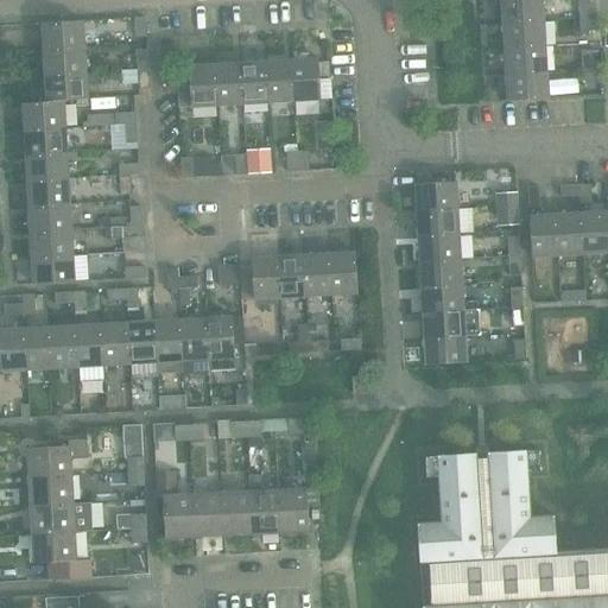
[(501,0),(502,24),(544,21),(543,0),(501,0)]
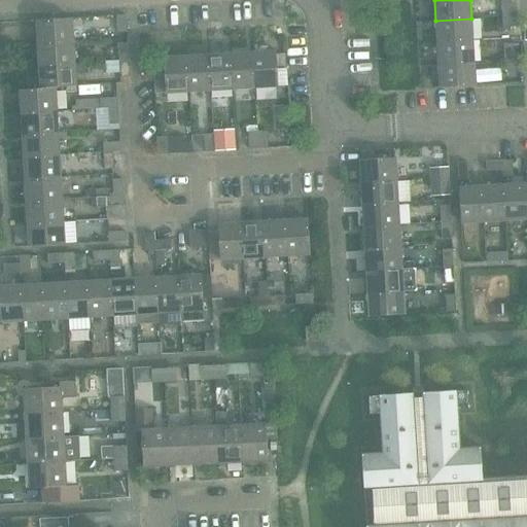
[(511,0),(501,1),(502,18),(512,18),(511,0)]
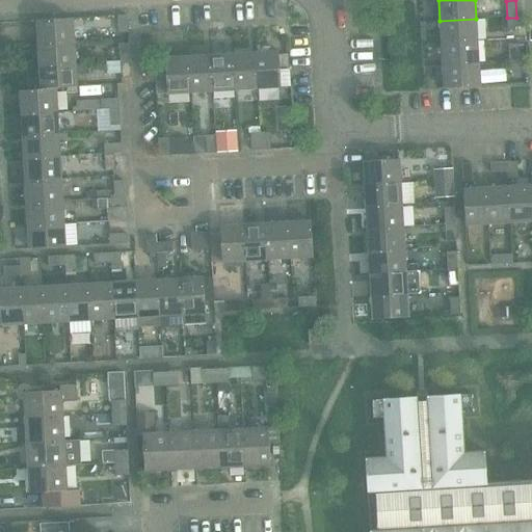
[(127,15),(117,16),(118,32),(128,32),(127,15)]
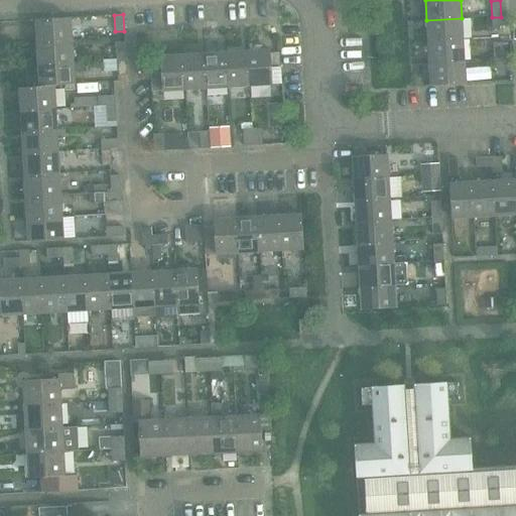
[(509,16),(501,17),(492,17),(492,26),(509,26),(509,16)]
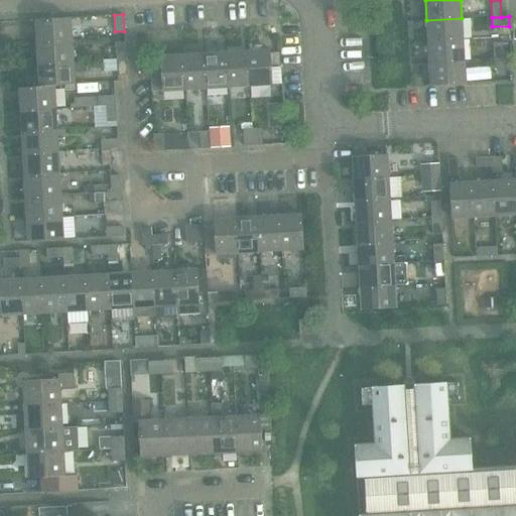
[(35,20),(36,42),(73,40),(71,18),(35,20)]
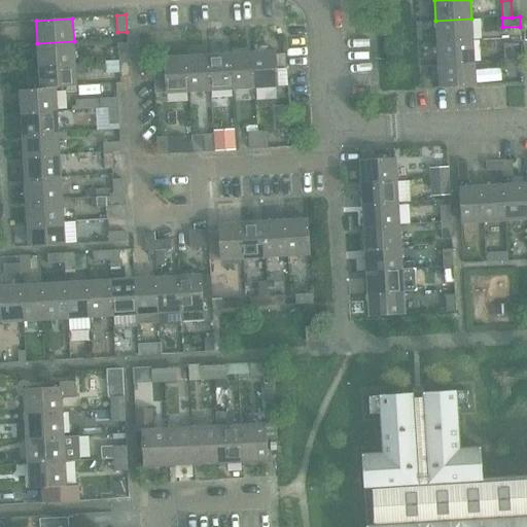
[(472,41),(471,19),(435,21),(437,43),(472,41)]
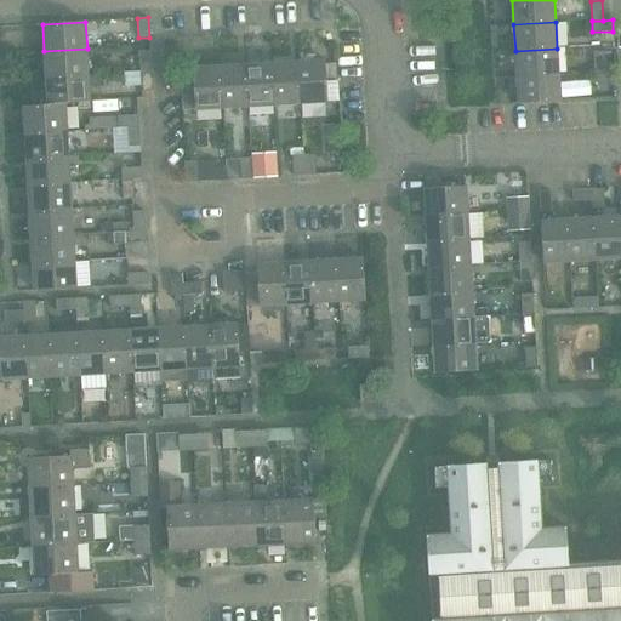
[(44,51),(45,77),(89,74),(87,49),(44,51)]
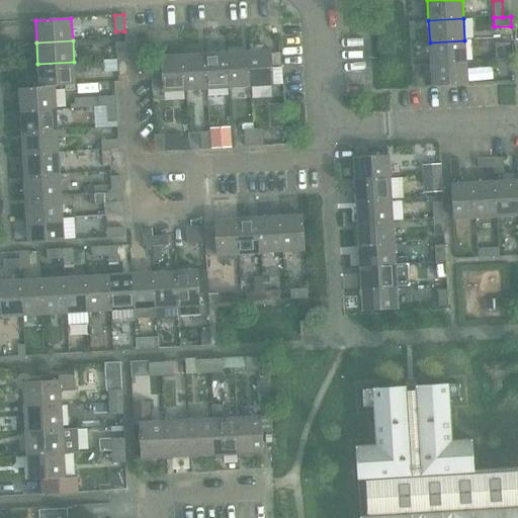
[(465,62),(464,40),(430,42),(431,64),(465,62)]
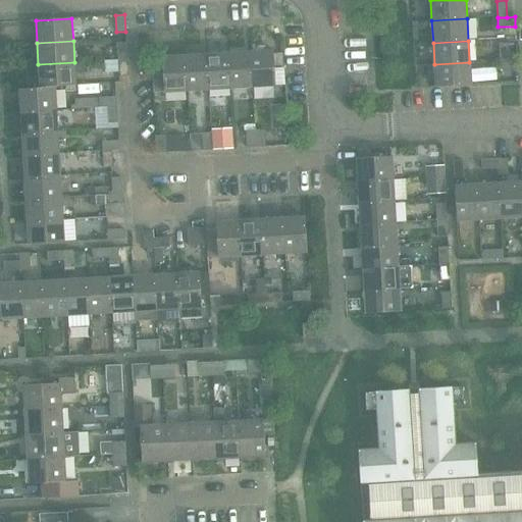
[(117,44),(118,60),(127,59),(126,43),(117,44)]
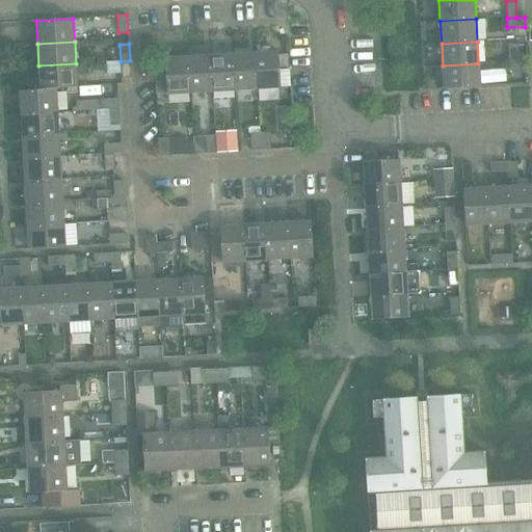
[(508,45),(509,61),(520,61),(519,45),(508,45)]
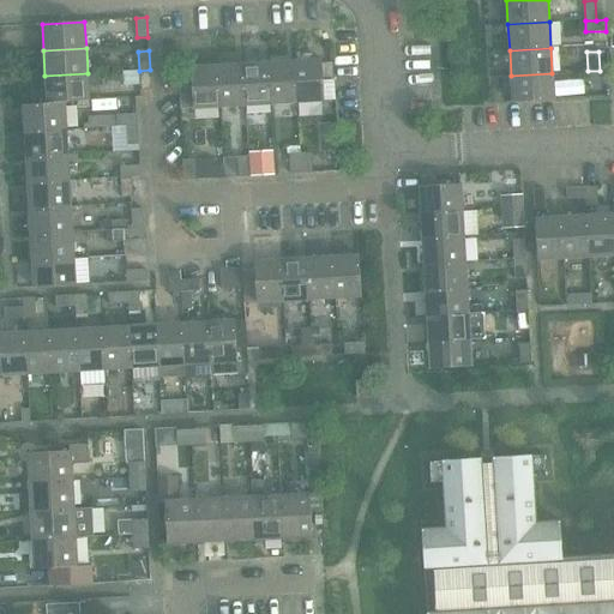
[(296,102),(324,101),(323,78),(321,64),(321,60),(294,61),(296,102)]
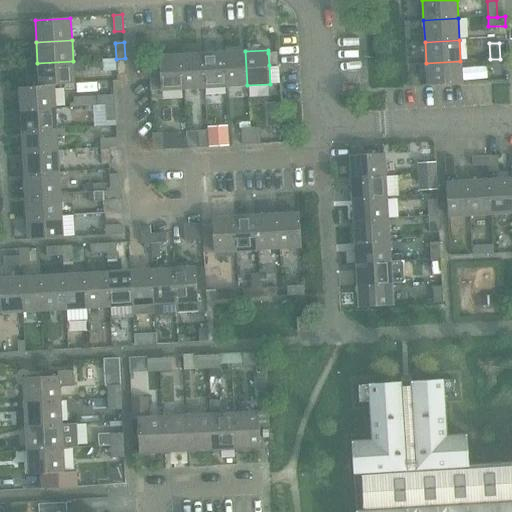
[(226,86),(247,85),(245,51),(224,52),(226,86)]
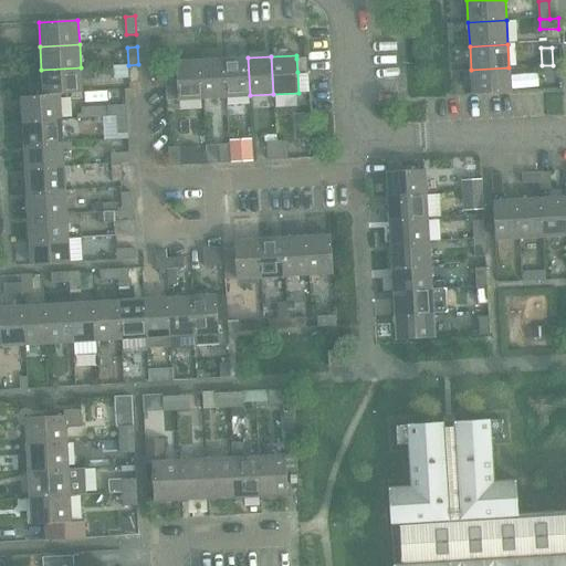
[(226,97),(250,95),(248,58),(223,59),(226,97)]
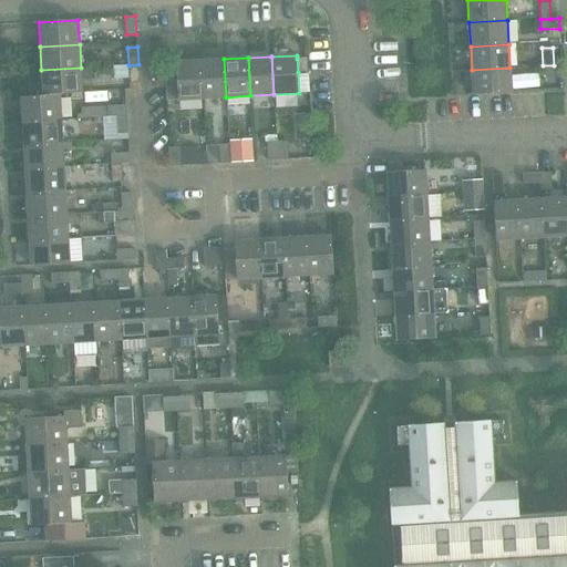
[(307,58),(297,59),(298,72),(308,72),(307,58)]
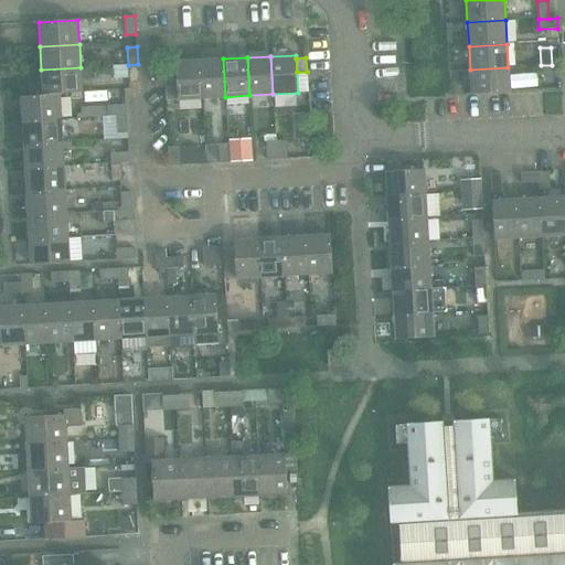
[(202,98),(225,97),(223,59),(200,61),(202,98)]
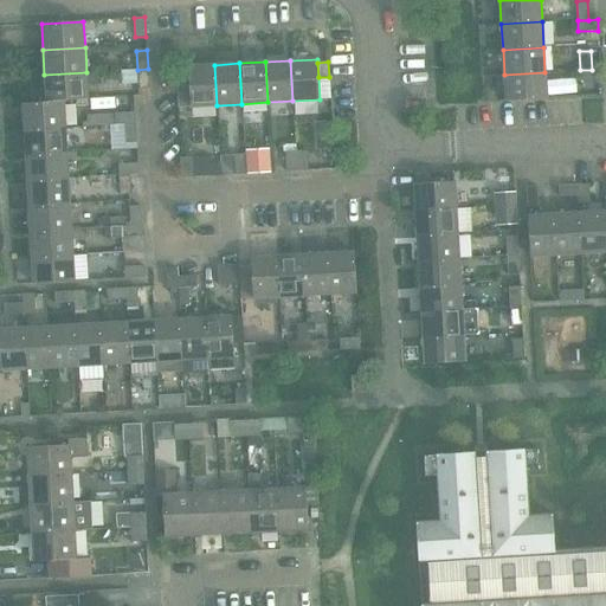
[(191,107),(217,105),(214,65),(188,66),(191,107)]
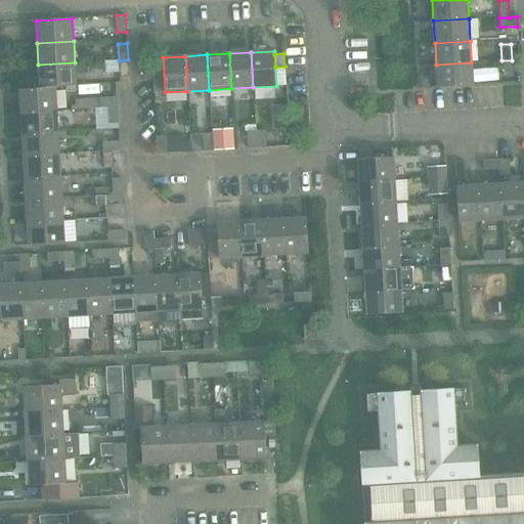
[(120,77),(129,77),(128,59),(119,60),(120,77)]
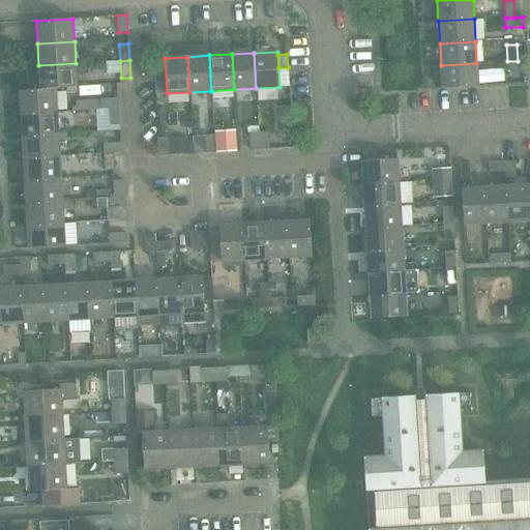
[(525,60),(518,61),(507,61),(508,71),(525,70),(525,60)]
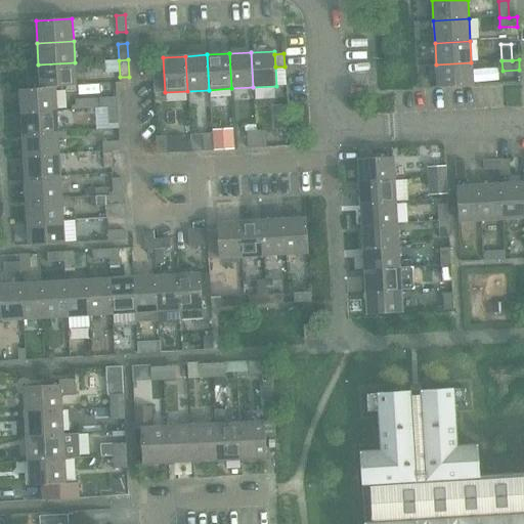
[(75,62),(38,64),(40,88),(55,87),(76,86),(75,74),(84,73),(84,62),(75,63),(75,62)]
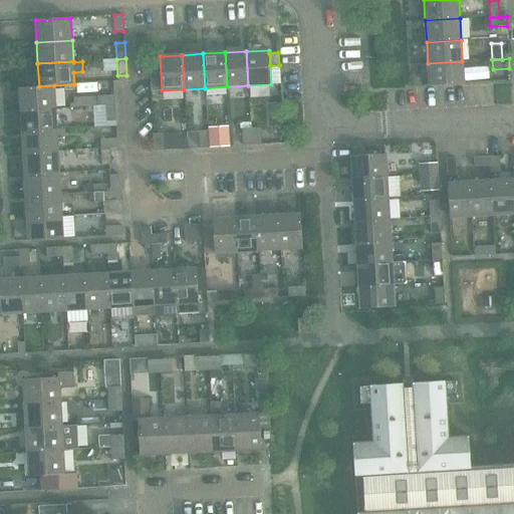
[(464,83),(462,61),(428,63),(429,85),(464,83)]
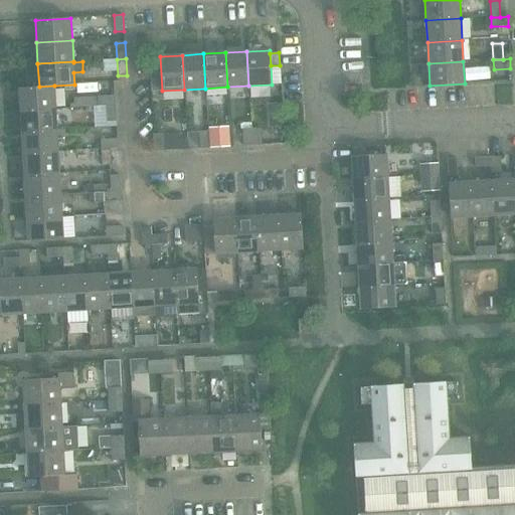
[(55,109),(54,86),(39,87),(20,88),(21,111),(55,109)]
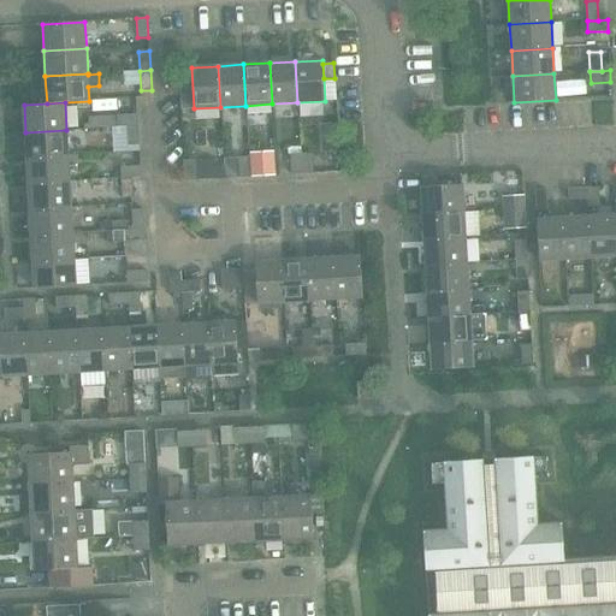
[(83,129),(116,128),(126,126),(137,126),(136,114),(87,117),(88,124),(83,124),(83,129)]
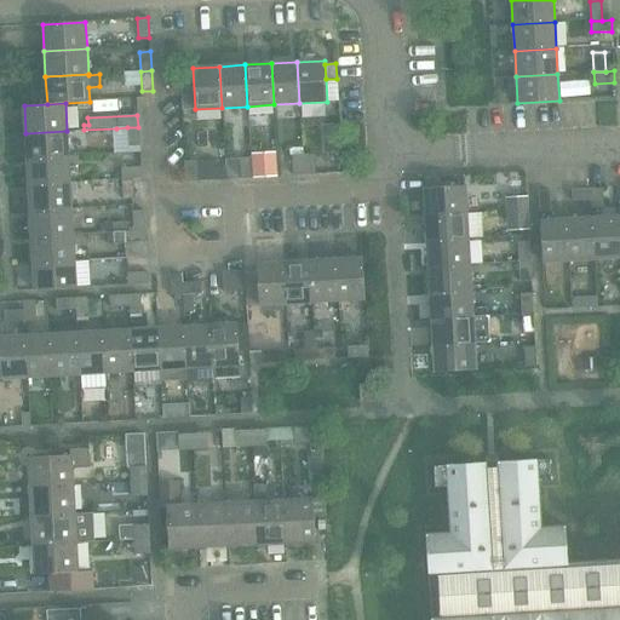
[(138,127),(127,127),(128,147),(139,147),(138,127)]
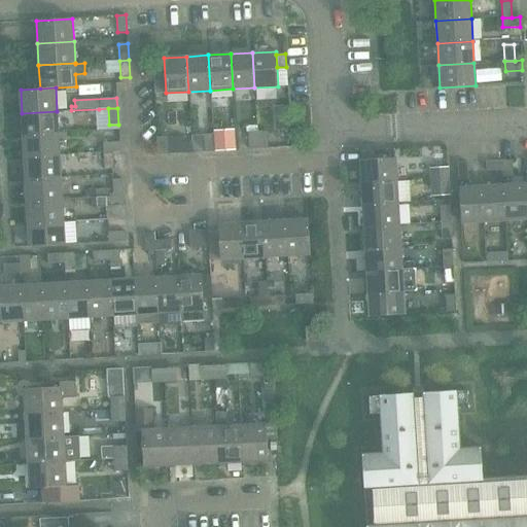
[(59,134),(57,111),(22,113),(23,136),(59,134)]
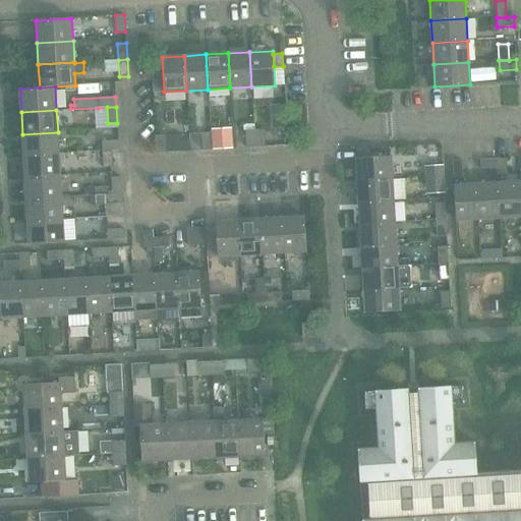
[(232,127),(210,128),(210,131),(211,149),(220,149),(233,148),(232,127)]
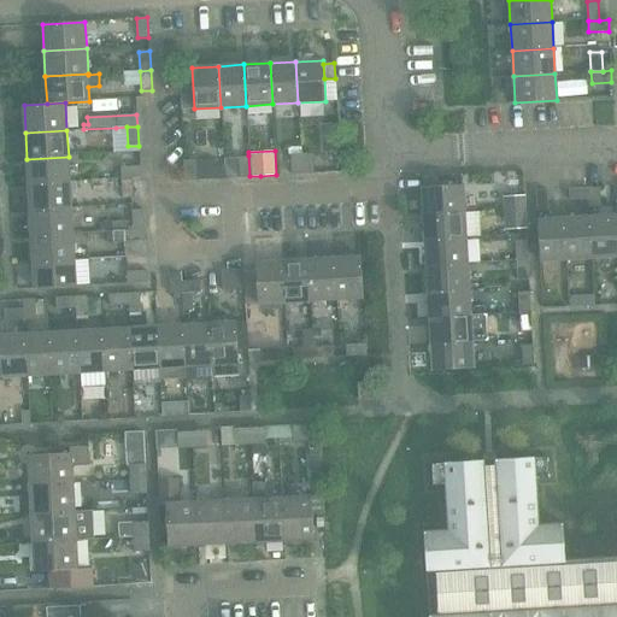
[(312,152),(301,153),(303,174),(313,172),(312,152)]
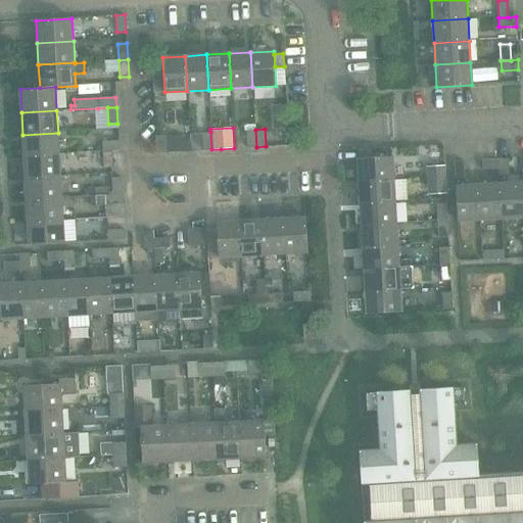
[(245,130),(246,147),(256,147),(255,130),(245,130)]
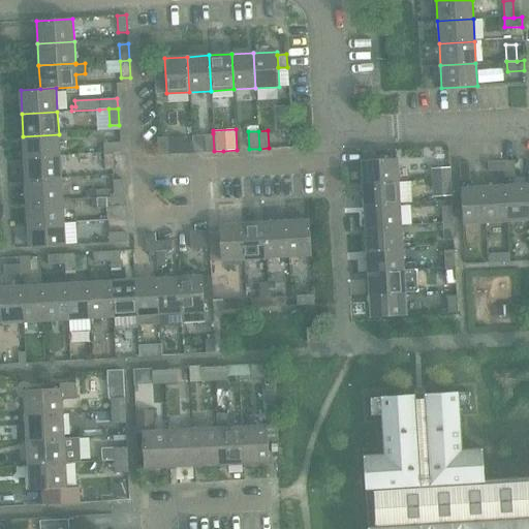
[(205,134),(206,152),(214,151),(213,133),(205,134)]
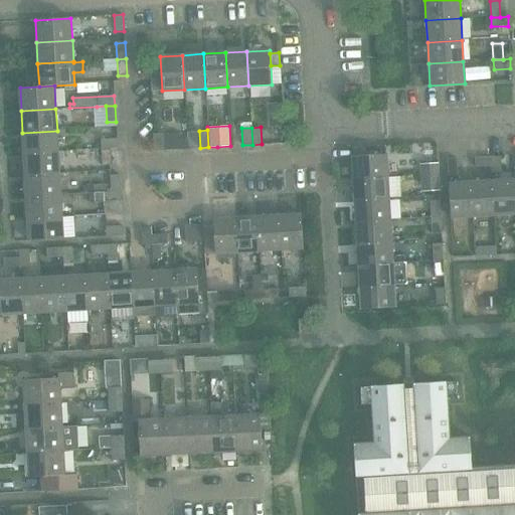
[(58,152),(57,131),(22,133),(23,154),(58,152)]
